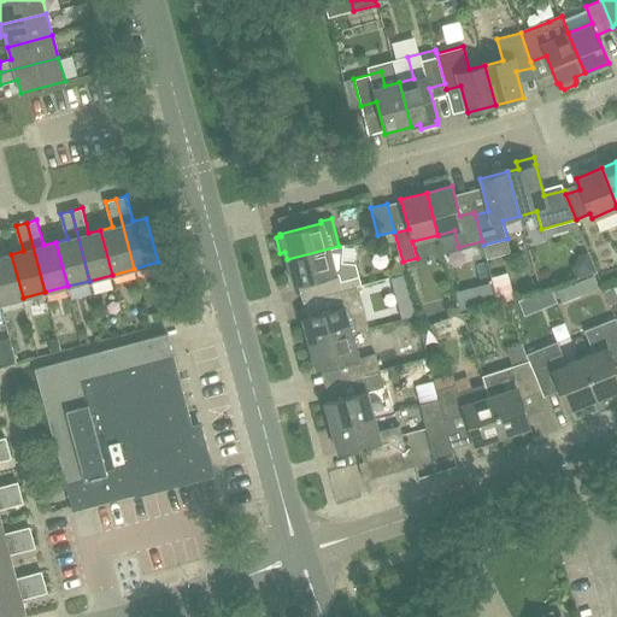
[(328,294),(357,286),(360,285),(354,263),(340,262),(341,245),(339,246),(287,259),(294,286),(313,280),(316,287),(327,287),(328,294)]
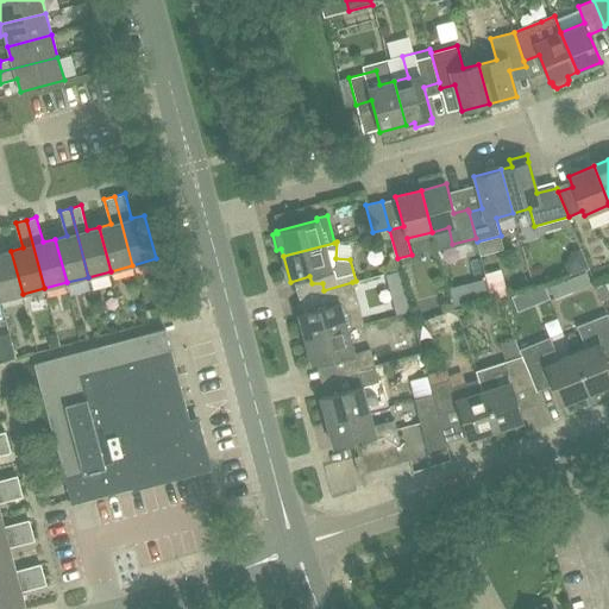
[(23,294),(11,251),(0,252),(0,300),(23,294)]
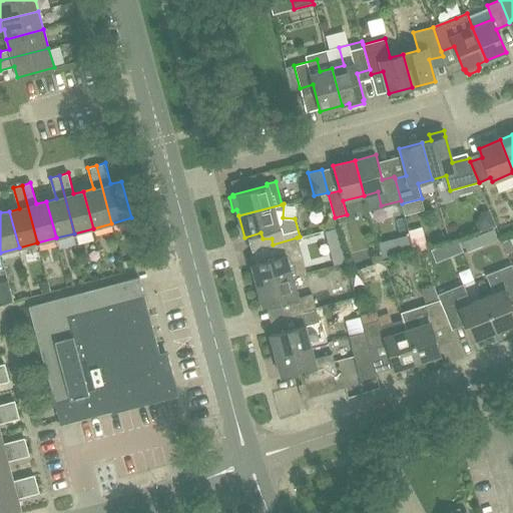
[(325,230),(328,242),(340,239),(337,227),(325,230)]
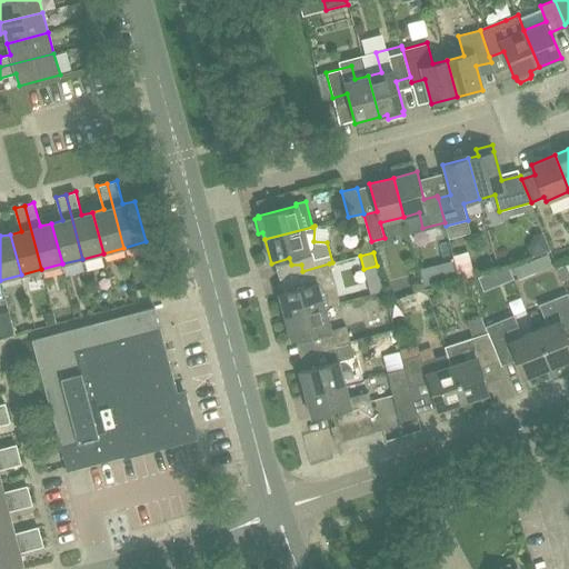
[(536,259),(530,261),(536,272),(552,266),(548,256),(547,255),(536,259)]
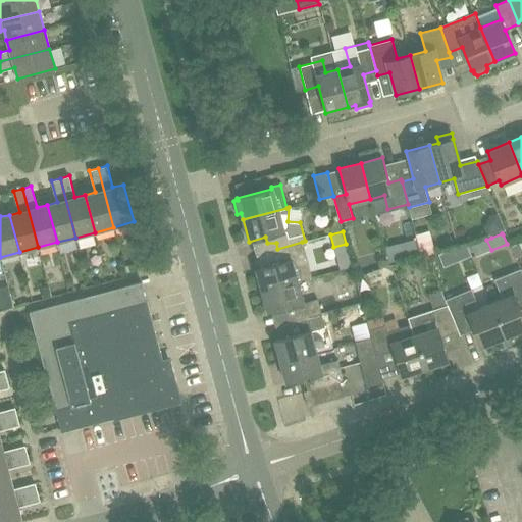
[(400,242),(404,258),(417,254),(413,239),(400,242)]
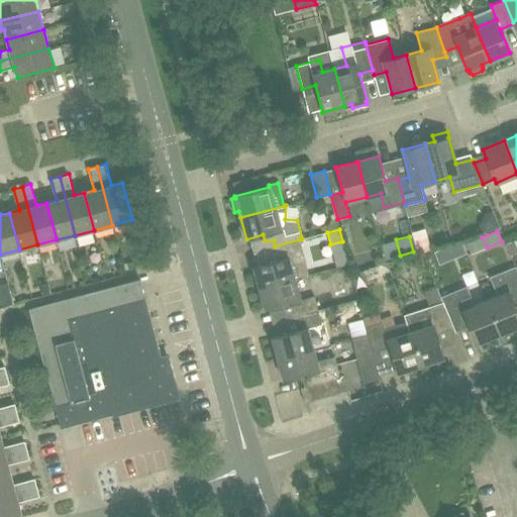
[(427,237),(414,241),(417,253),(431,249),(427,237)]
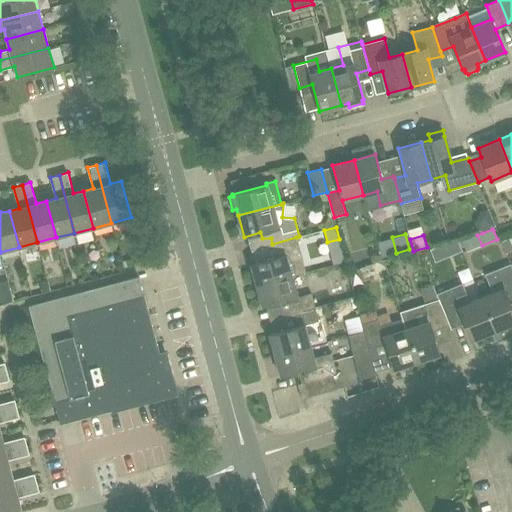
[(306,272),(302,260),(296,237),(272,244),(276,257),(251,264),(257,285),(306,272)]
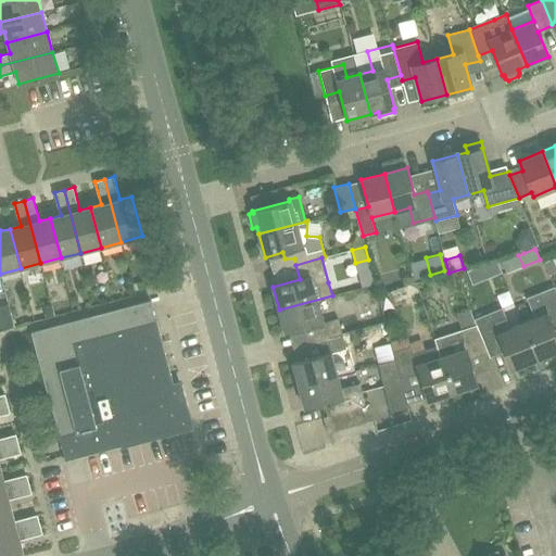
[(488,262),(493,274),(500,272),(494,258),(488,262)]
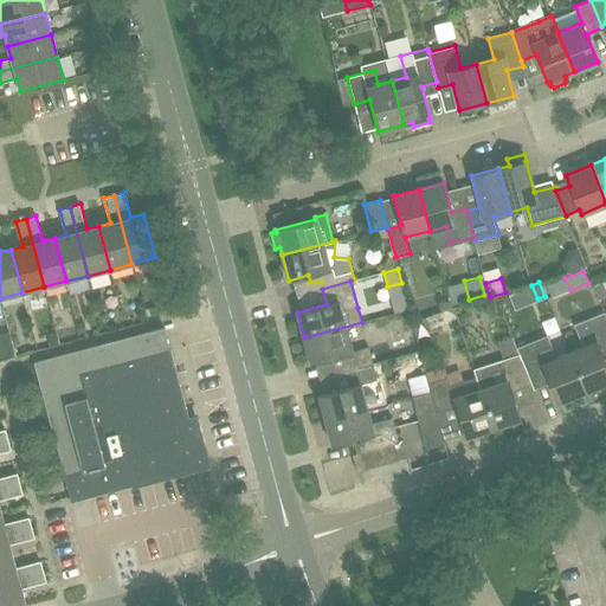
[(605,349),(605,315),(604,311),(574,323),(582,346),(569,352),(586,392),(605,382),(605,362),(601,352),(605,349)]
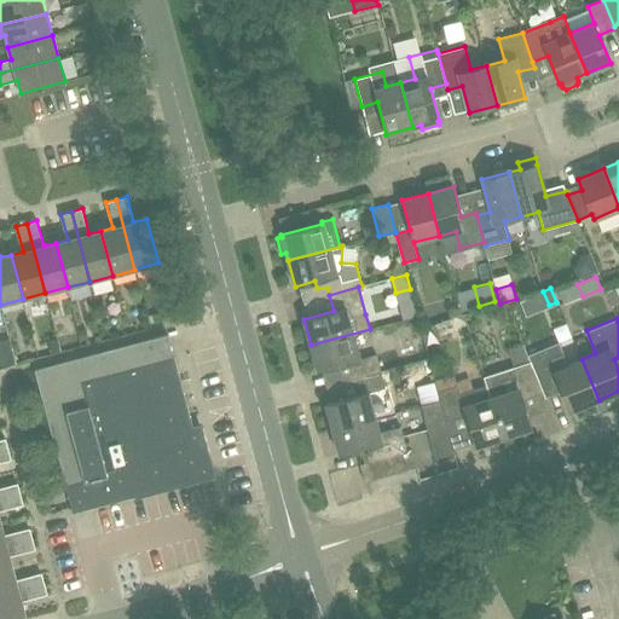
[(359,359),(352,334),(370,329),(311,345),(317,370),(347,363),(351,379),(381,371),(376,354),(359,359)]
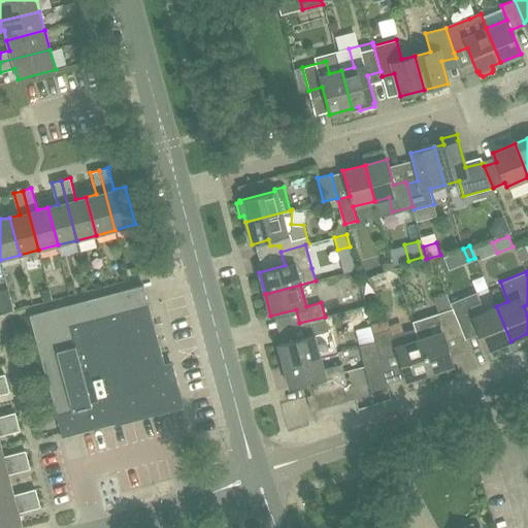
[(62,437),(176,406),(166,367),(149,303),(149,304),(144,289),(143,285),(29,315),(61,432),(62,437)]
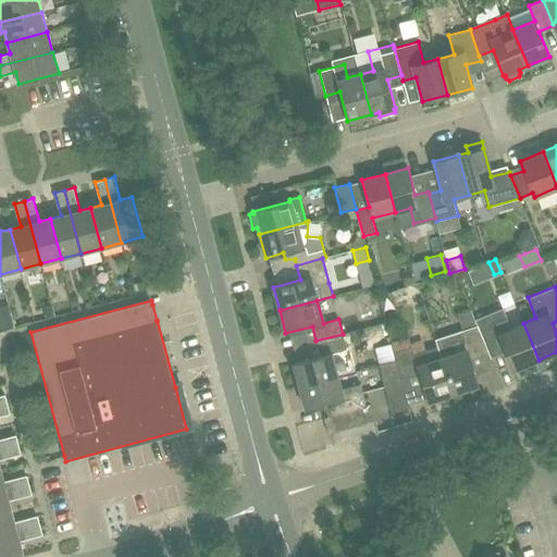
[(14,327),(11,314),(8,305),(0,307),(0,331),(4,330),(14,327)]
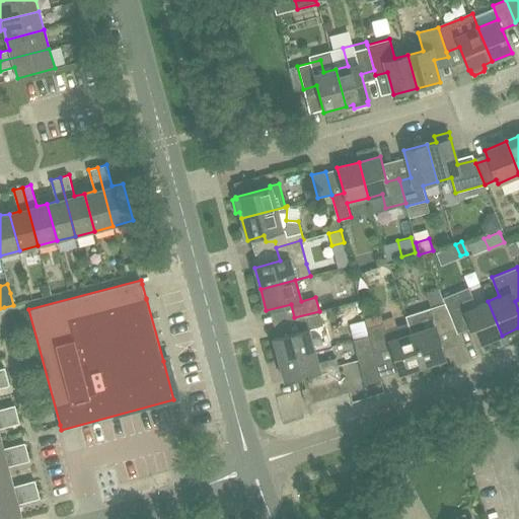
[(49,285),(46,286),(41,287),(44,295),(49,294),(51,293),(49,285)]
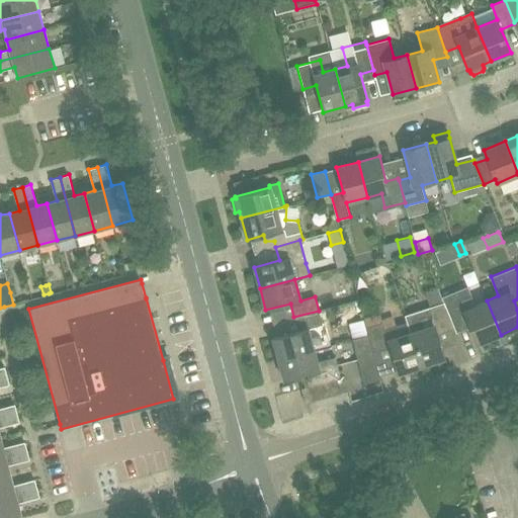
[(501,335),(487,300),(476,305),(467,286),(441,296),(444,303),(453,325),(467,320),(476,345),(501,335)]
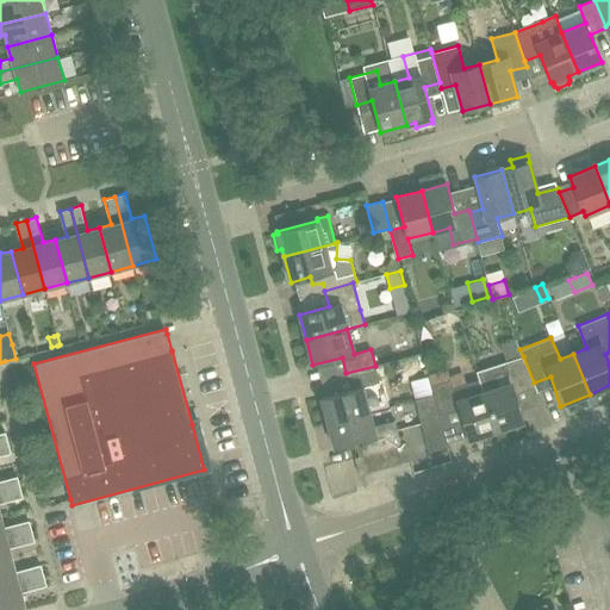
[(534,384),(534,383),(523,356),(477,371),(480,379),(484,392),(496,430),(523,421),(514,391),(534,384)]
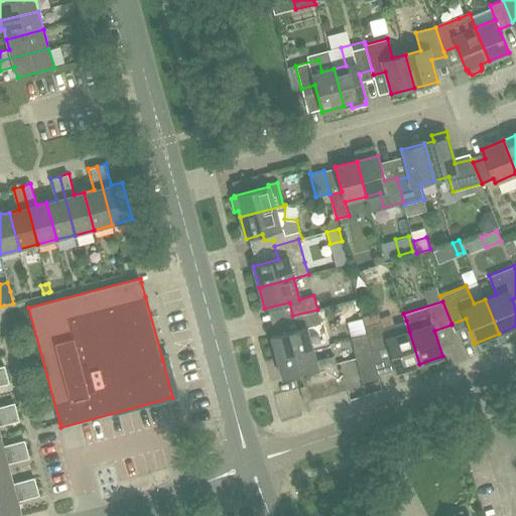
[(277,358),(312,348),(306,327),(321,324),(317,309),(292,315),(296,330),(271,336),(277,358)]
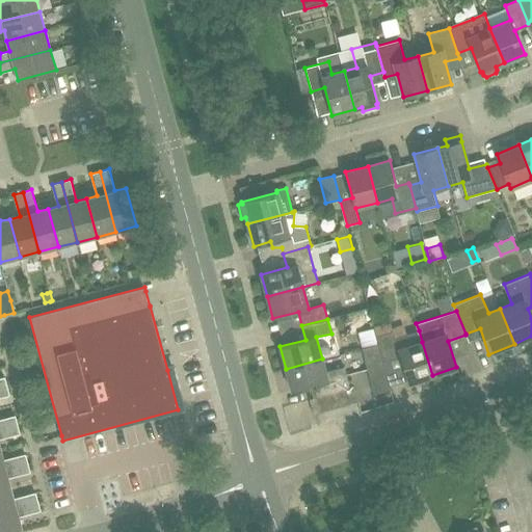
[(432,375),(422,342),(419,330),(395,339),(393,331),(376,337),(383,362),(400,356),(409,382),(432,375)]
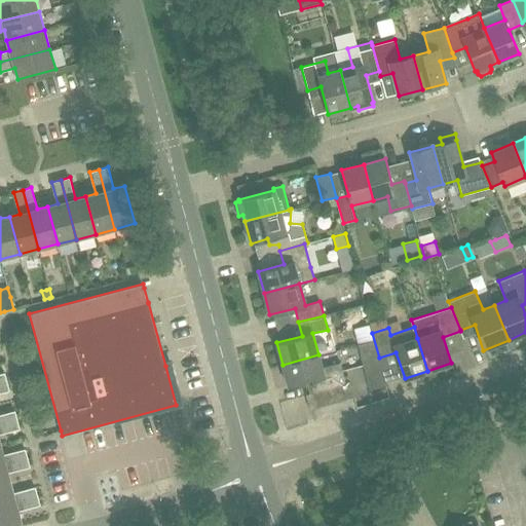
[(358,346),(369,390),(372,390),(385,387),(385,386),(374,342),(358,346)]
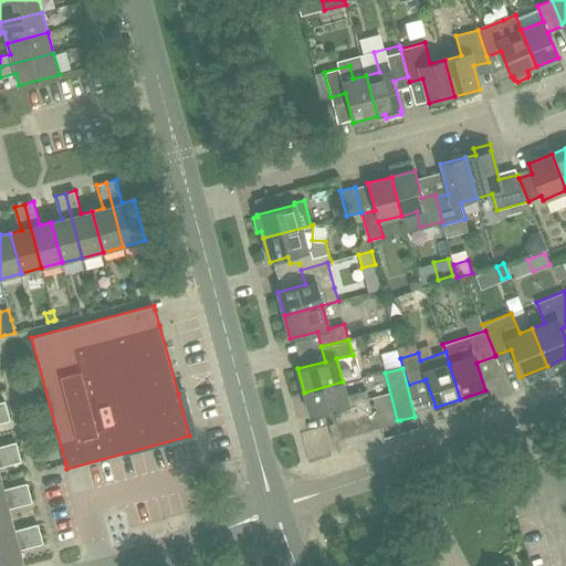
[(338,408),(342,421),(329,425),(334,440),(381,426),(377,410),(373,411),(366,390),(346,396),(343,381),(304,392),(311,416),(338,408)]
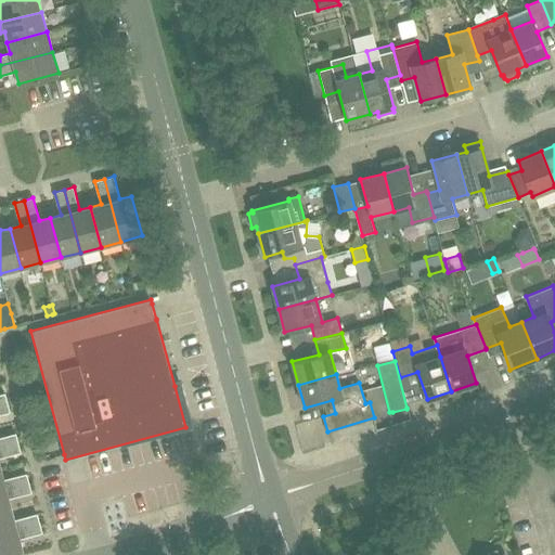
[(0,414),(10,412),(8,402),(0,403),(0,414)]
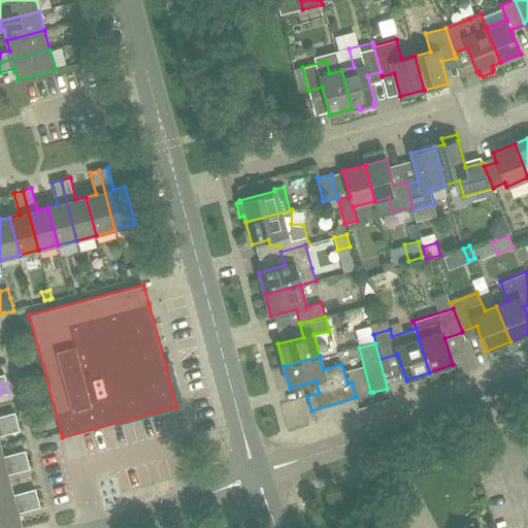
[(0,426),(18,422),(14,413),(0,416),(0,426)]
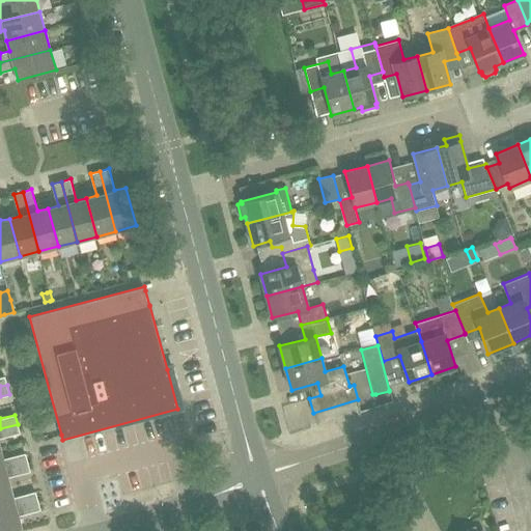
[(0,448),(1,449),(0,446),(0,438),(20,432),(18,424),(0,428),(0,448)]
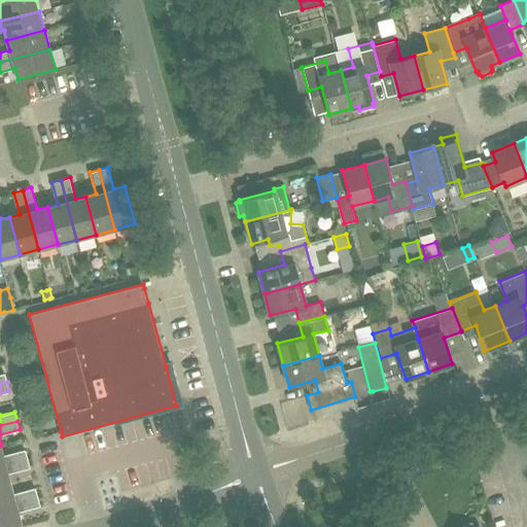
[(0,465),(28,459),(25,450),(3,456),(1,446),(0,445),(0,465)]
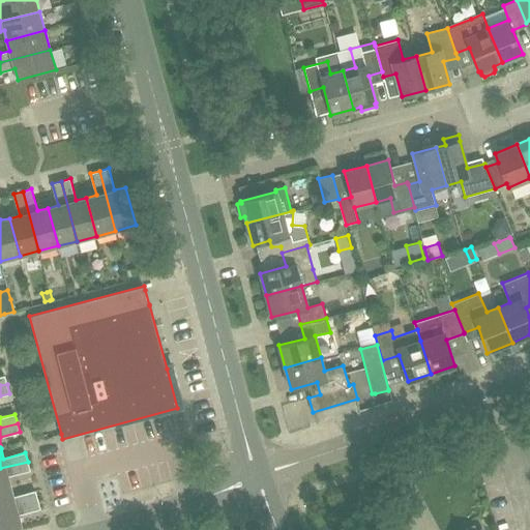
[(0,489),(10,487),(8,476),(30,470),(28,462),(0,468),(0,489)]
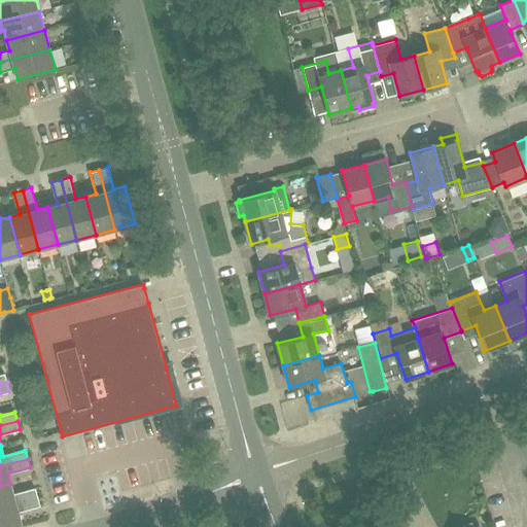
[(0,506),(37,497),(35,488),(13,494),(10,484),(0,486),(0,506)]
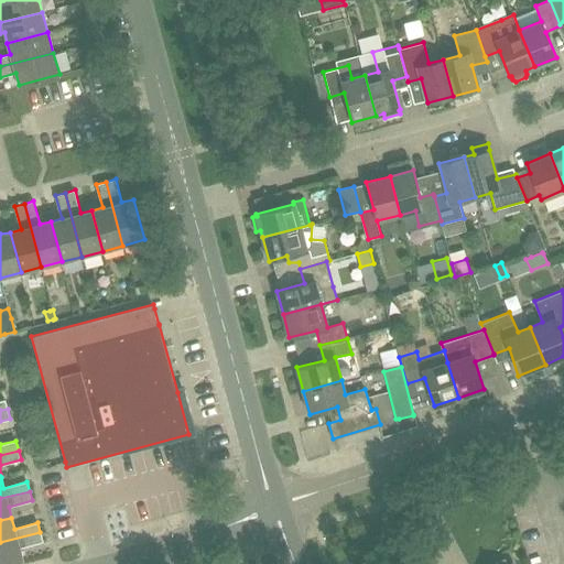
[(40,532),(0,542),(0,563),(3,563),(23,560),(20,548),(43,541),(40,532)]
